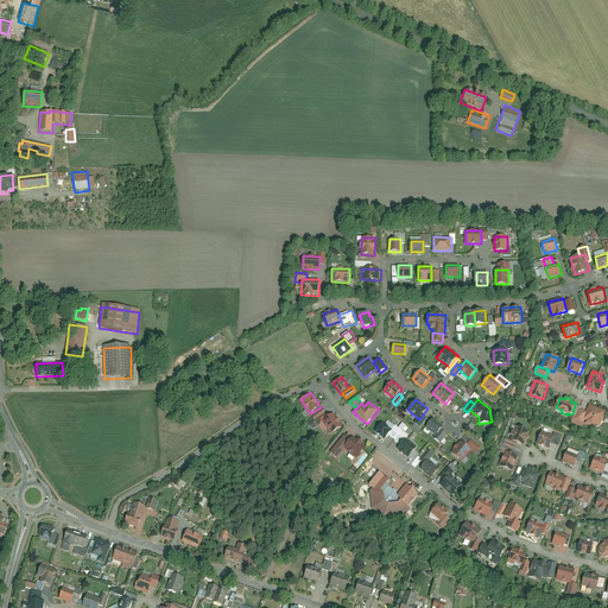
[(601,426),(607,411),(590,405),(587,412),(584,419),(587,420),(586,424),(595,428),(596,425),(601,426)]
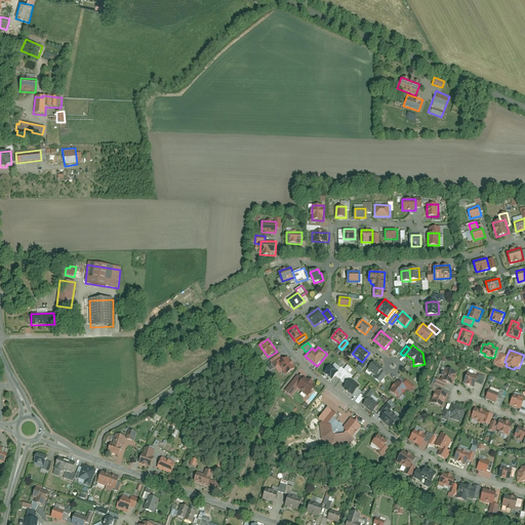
[(268,357),(272,363),(282,357),(278,351),(277,352),(268,357)]
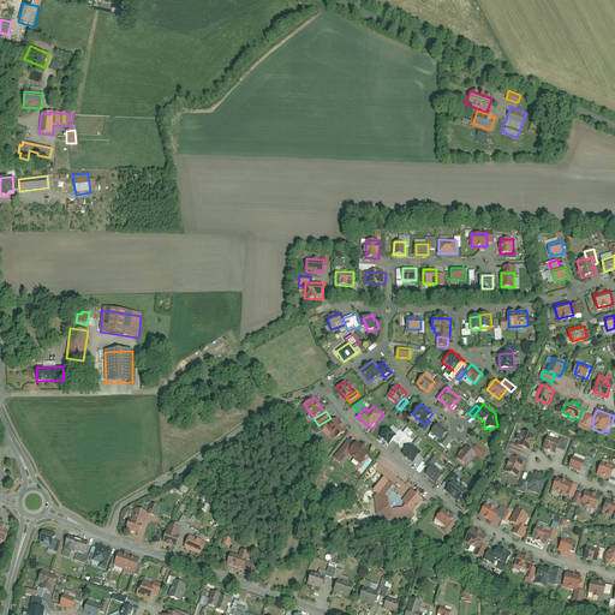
[(591,424),(593,417),(587,415),(585,421),(583,425),(590,428),(591,424)]
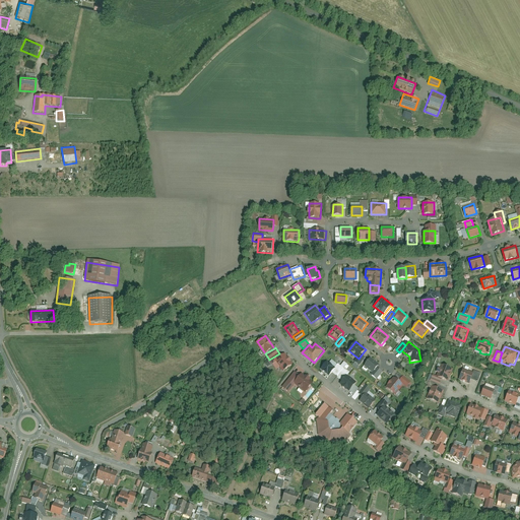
[(276,361),(281,356),(279,353),(269,360),(272,364),(276,361)]
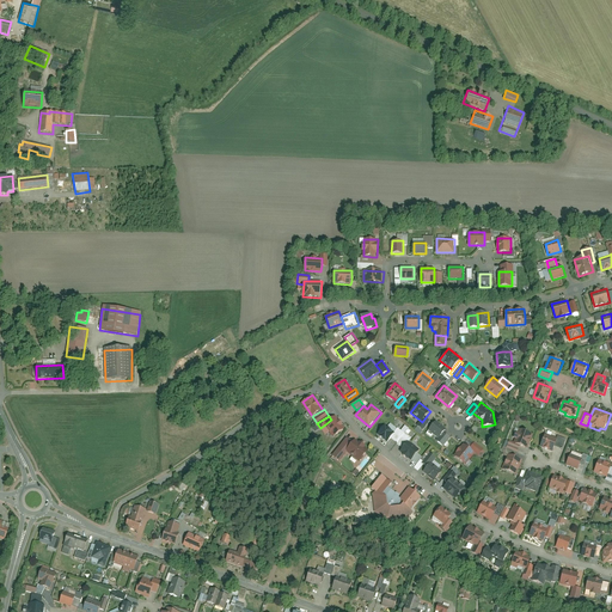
[(334,438),(346,429),(337,416),(331,420),(325,424),(334,438)]
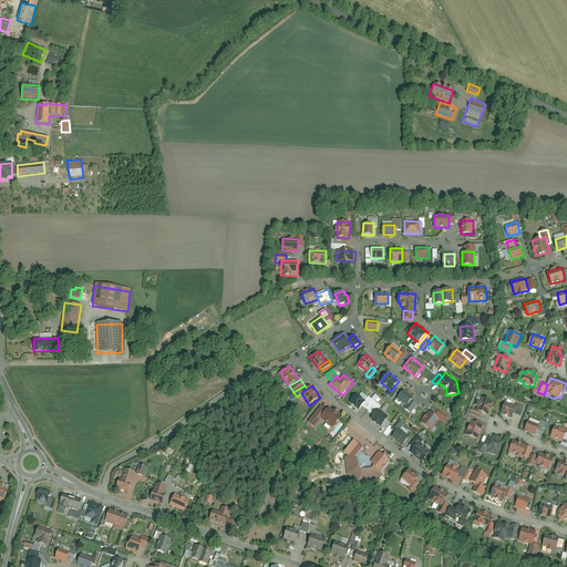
[(399,391),(394,387),(391,391),(388,394),(393,399),(399,391)]
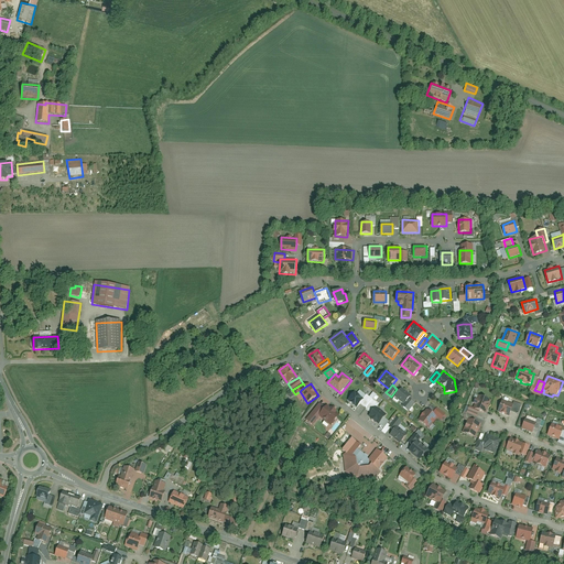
[(412,396),(402,388),(396,396),(405,403),(410,399),(412,396)]
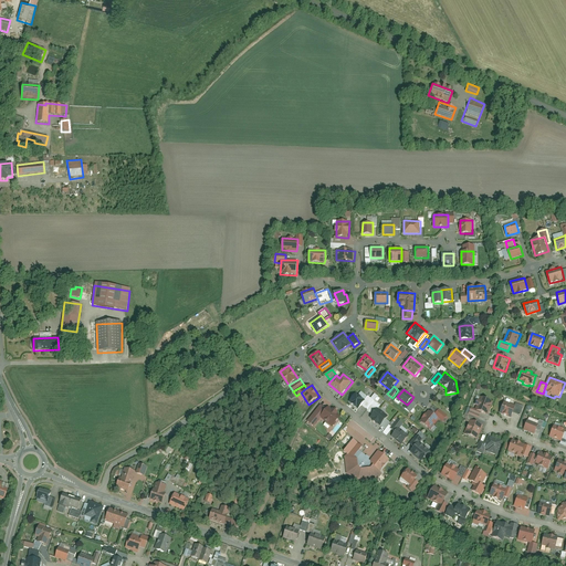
[(362,405),(365,400),(356,392),(349,401),(358,408),(362,405)]
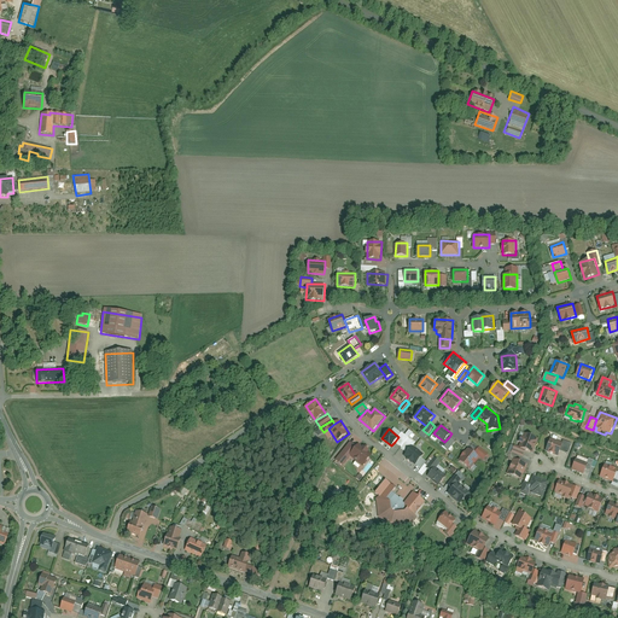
[(395,442),(408,452),(413,445),(415,443),(403,432),(398,437),(395,442)]
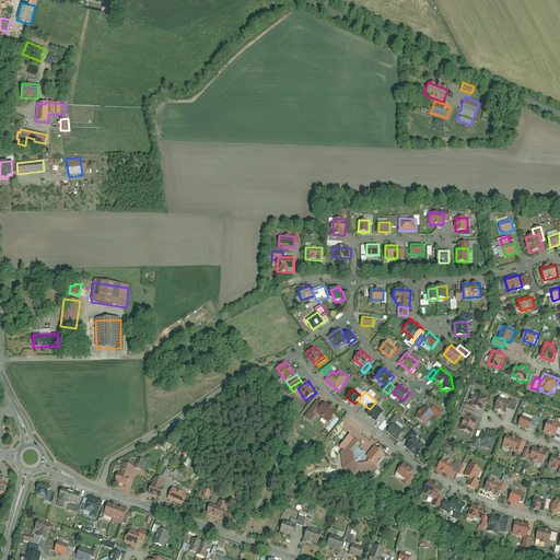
[(476,408),(483,410),(489,397),(476,393),(470,406),(476,408)]
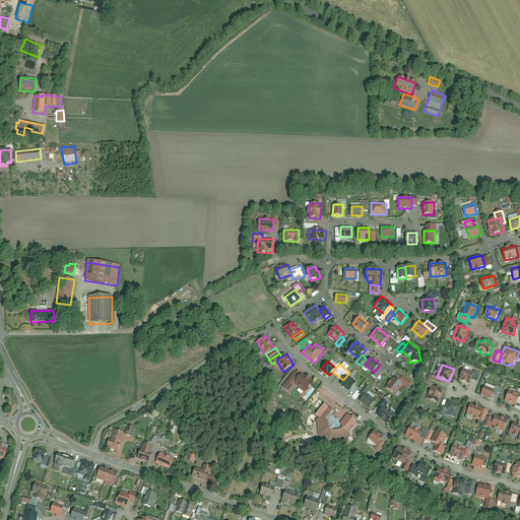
[(383,372),(378,368),(374,372),(372,375),(377,379),(383,372)]
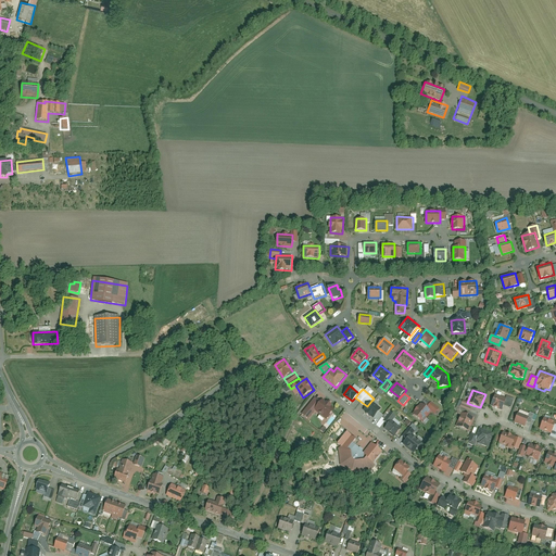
[(495,394),(491,405),(502,411),(504,405),(507,399),(495,394)]
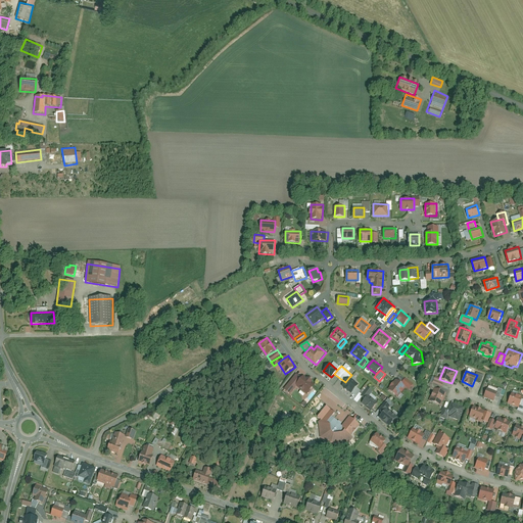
[(477,375),(474,381),(481,384),(484,376),(477,373),(477,375)]
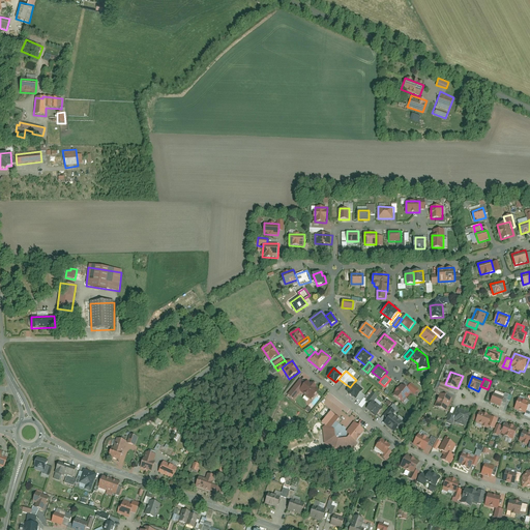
[(300,390),(306,383),(301,379),(288,394),(293,399),(300,390)]
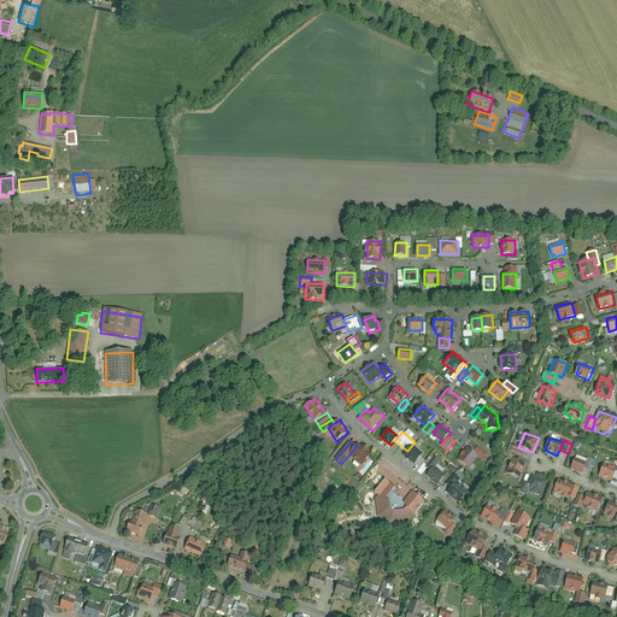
[(363,465),(372,453),(359,442),(357,446),(350,454),(363,465)]
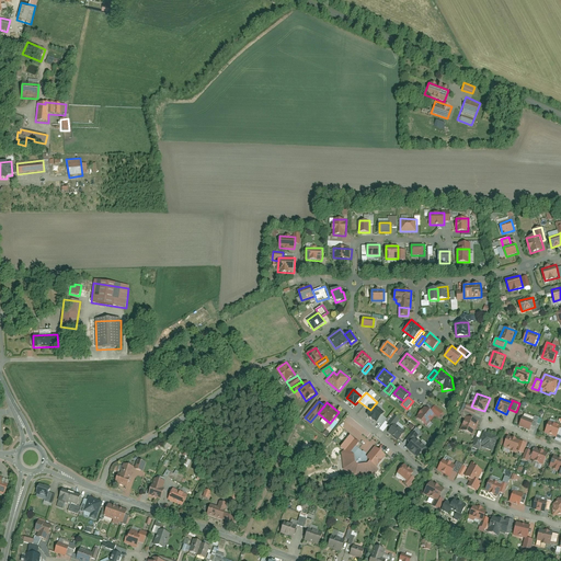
[(367,413),(377,422),(382,415),(385,413),(375,404),(370,410),(367,413)]
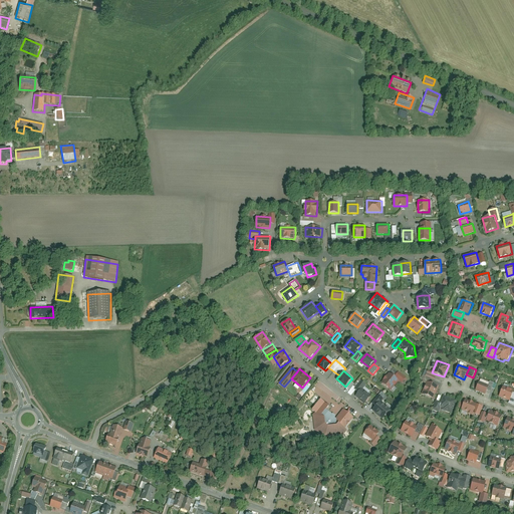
[(435,379),(437,374),(432,372),(428,370),(426,376),(435,379)]
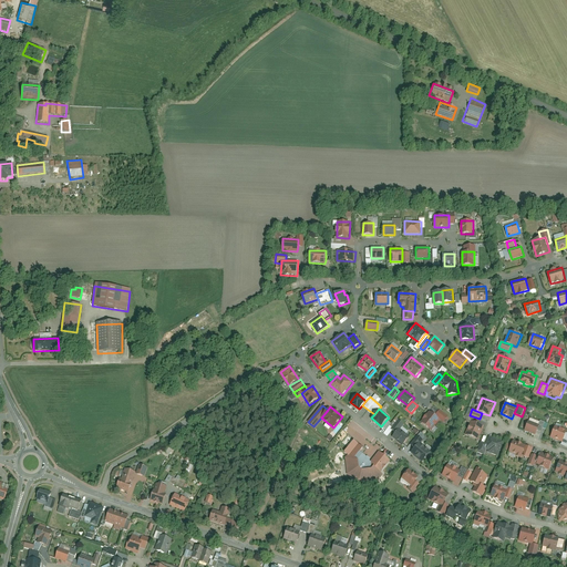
[(441,410),(435,415),(441,420),(444,423),(450,416),(441,410)]
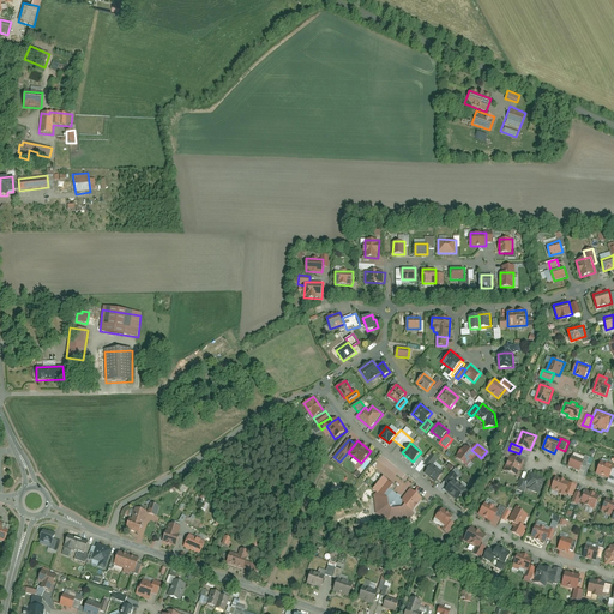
[(471,450),(465,445),(456,457),(468,467),(477,455),(471,450)]
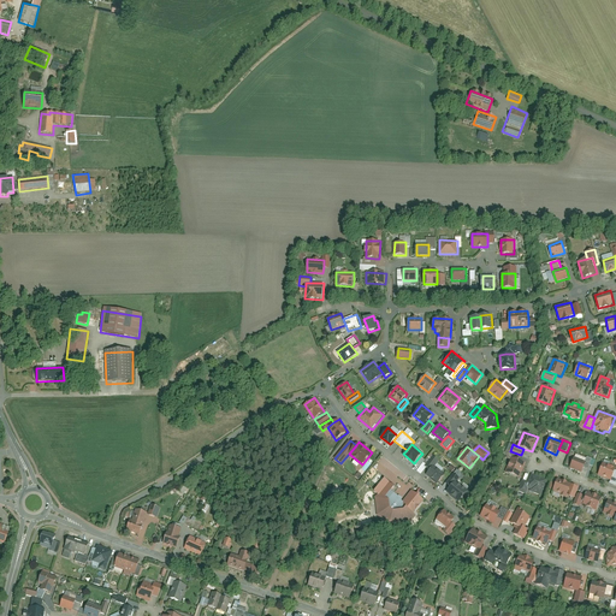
[(420,456),(414,463),(420,467),(426,460),(420,456)]
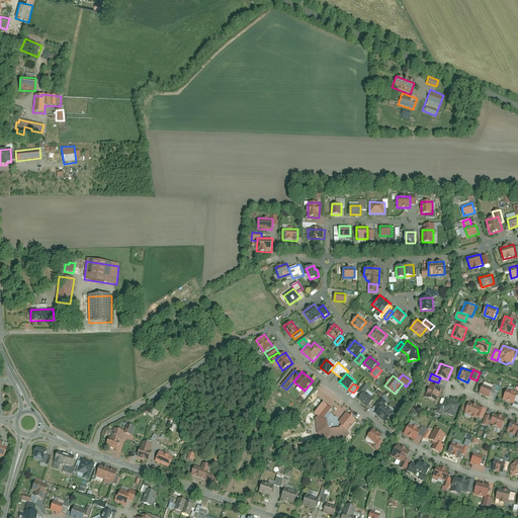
[(358,391),(362,395),(365,392),(369,387),(364,383),(358,391)]
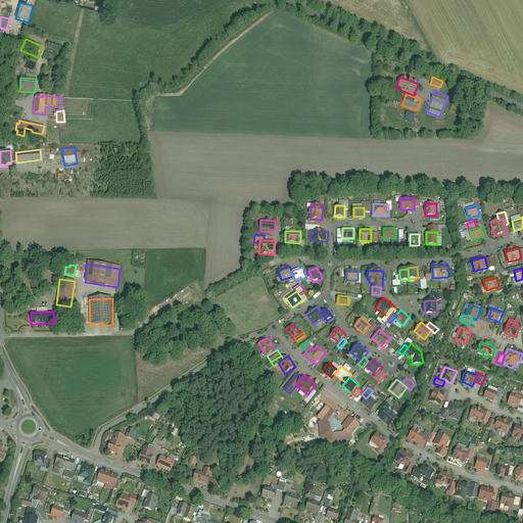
[(430,401),(441,406),(446,392),(435,388),(430,401)]
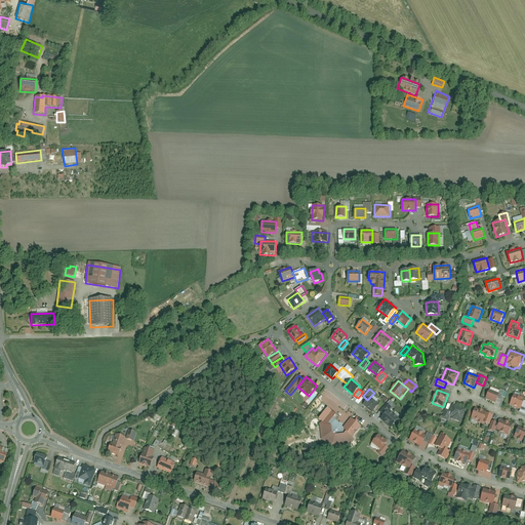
[(489,390),(486,399),(496,403),(498,398),(499,394),(489,390)]
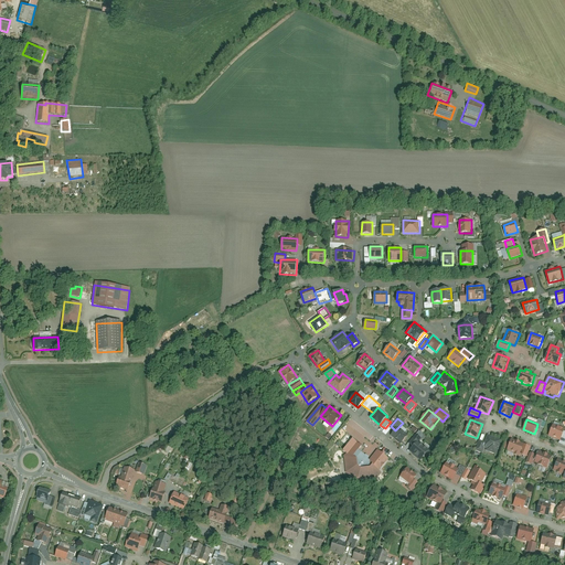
[(550,436),(561,440),(564,430),(564,428),(554,424),(550,436)]
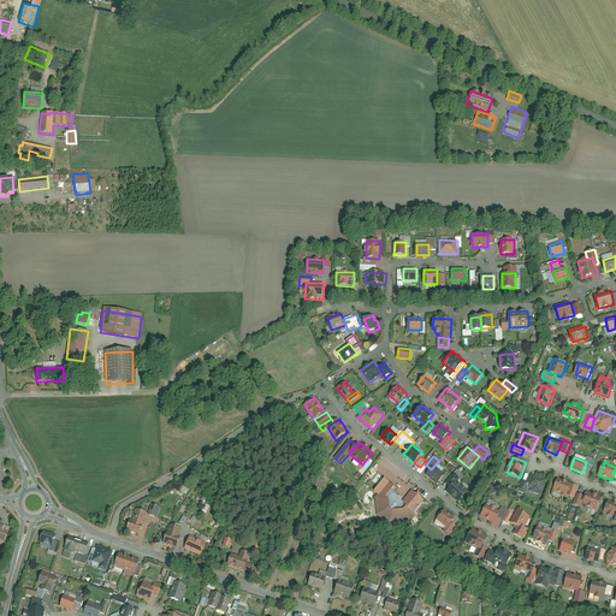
[(427,474),(438,484),(445,475),(434,466),(431,469),(427,474)]
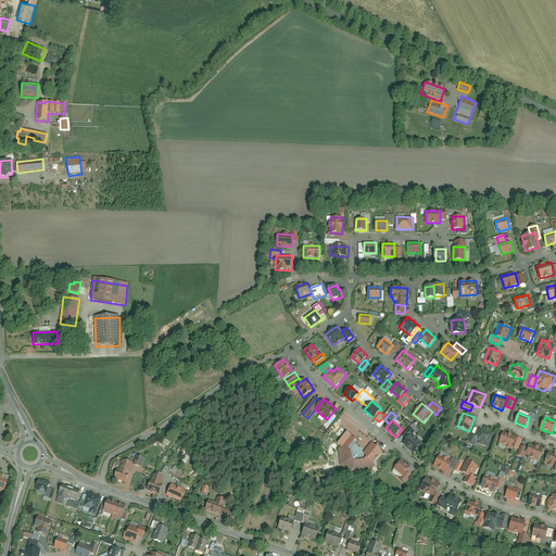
[(403,434),(408,439),(412,434),(415,430),(411,427),(403,434)]
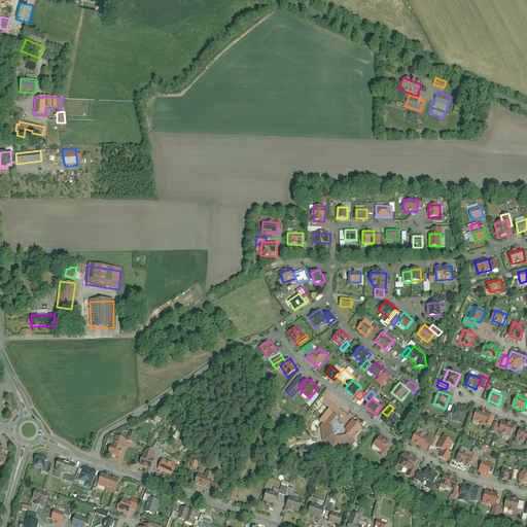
[(462,424),(467,410),(455,406),(453,413),(451,417),(454,418),(454,420),(462,424)]
